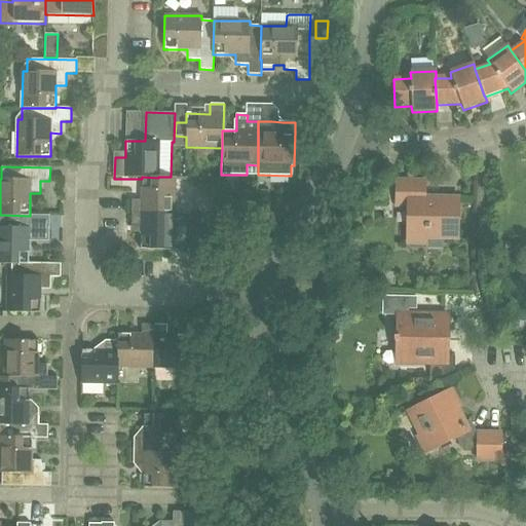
[(171,177),(158,177),(158,178),(142,177),(142,179),(141,200),(132,200),(130,213),(175,214),(175,178),(171,177)]
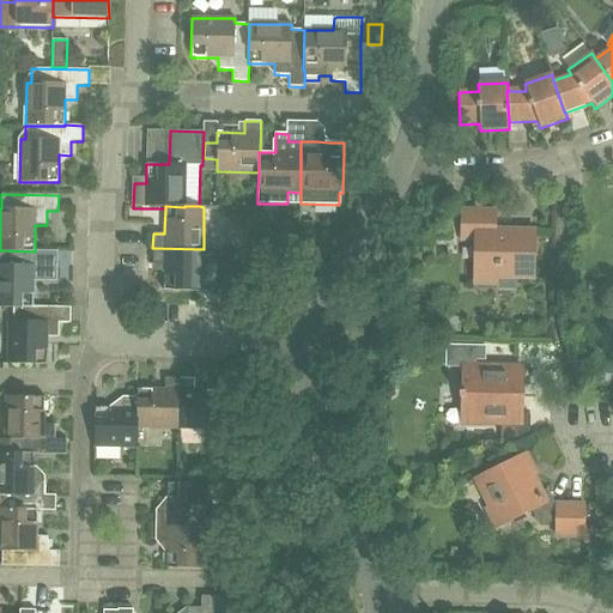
[(495,211),(462,211),(462,241),(474,241),(473,284),(496,284),(496,278),(533,278),(533,231),(495,230),(495,211)]
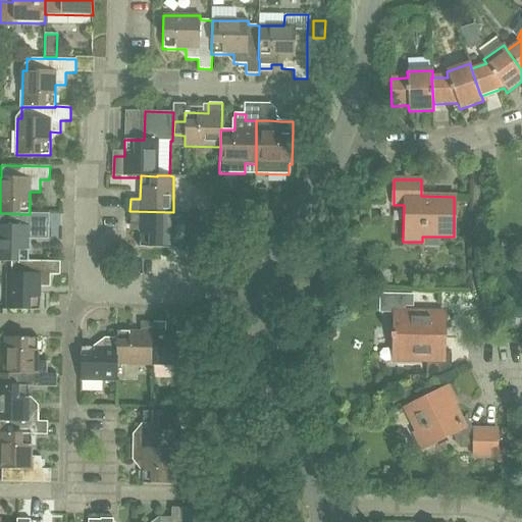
[(172,248),(173,212),(129,211),(129,224),(140,224),(140,248),(172,248)]
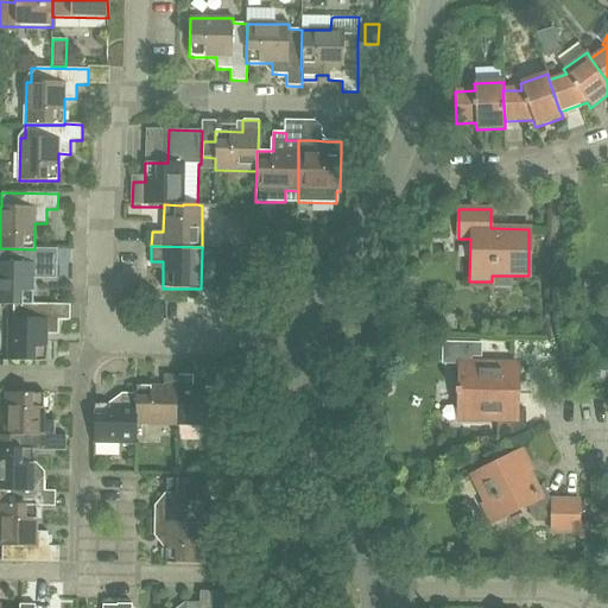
[(0,304),(13,305),(33,305),(33,304),(33,279),(45,279),(56,279),(57,265),(57,249),(35,249),(0,248),(0,304)]
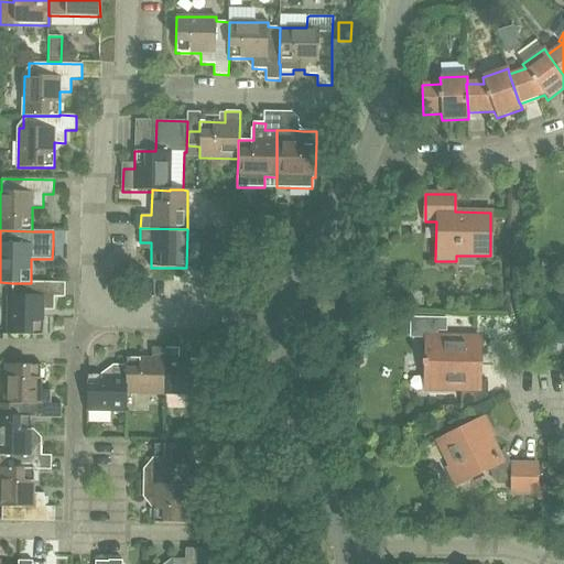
[(201,291),(215,291),(215,269),(201,269),(201,291)]
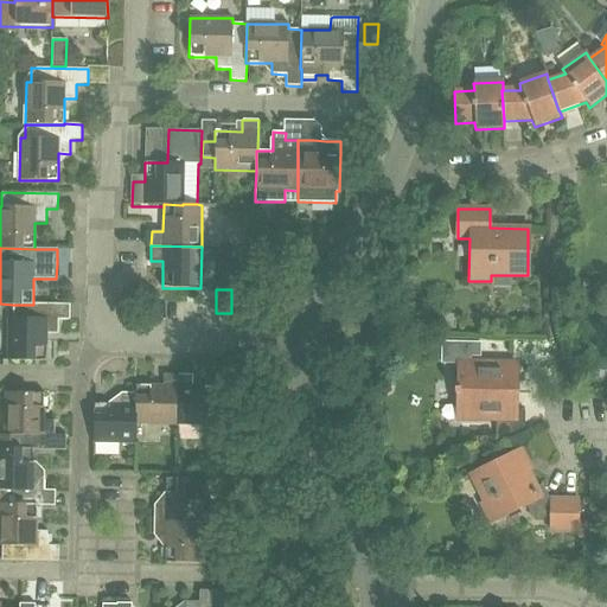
[(70,320),(70,305),(33,304),(33,305),(13,305),(13,318),(8,318),(7,360),(46,362),(46,334),(58,334),(58,320),(70,320)]
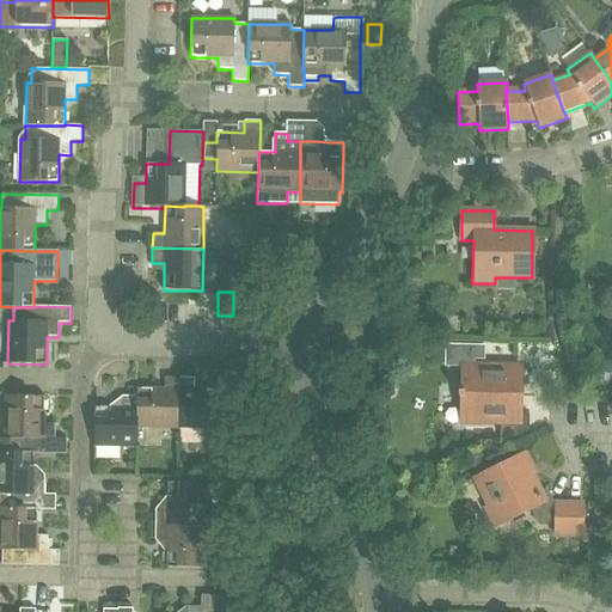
[(442,316),(440,330),(440,332),(457,334),(458,317),(442,316)]
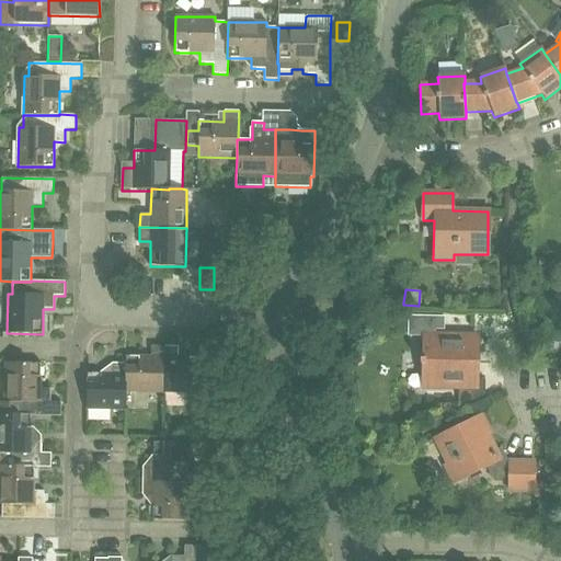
[(478,335),(424,334),(423,387),(477,388),(478,335)]
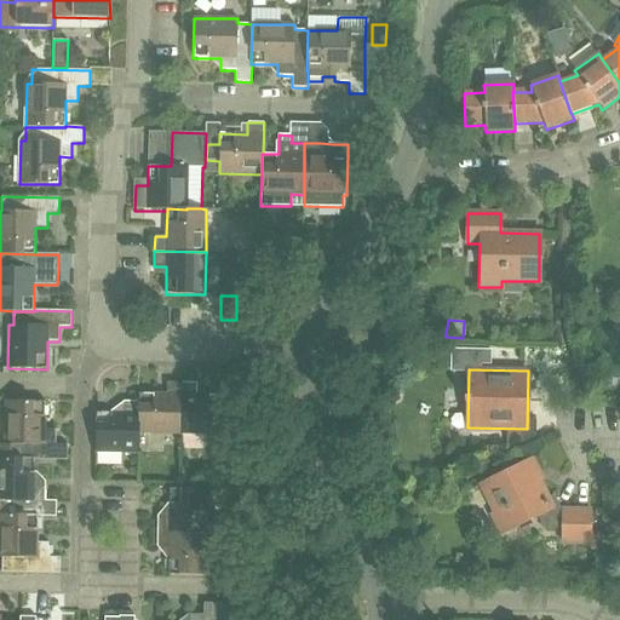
[(139,394),(138,402),(139,402),(138,434),(139,434),(181,434),(182,383),(167,383),(166,394),(139,394)]
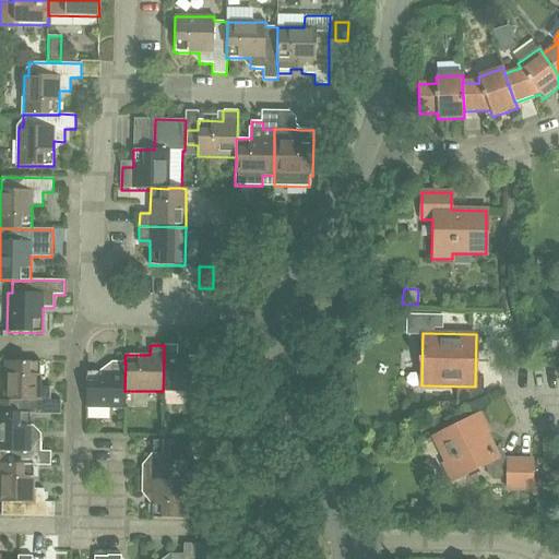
[(178,345),(164,345),(163,391),(187,392),(186,409),(207,409),(209,361),(202,361),(202,356),(177,356),(178,345)]
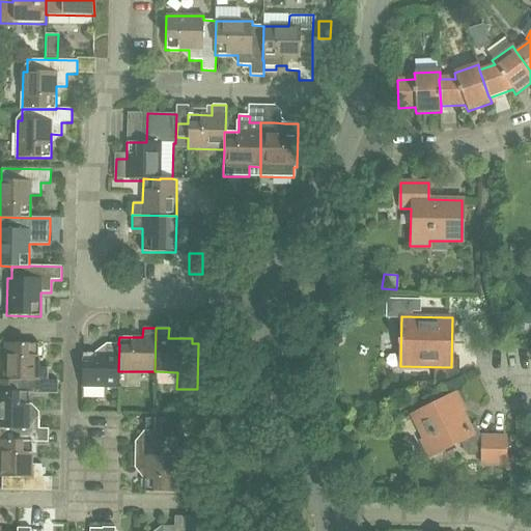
[(0,391),(7,392),(7,393),(29,393),(29,394),(57,394),(57,381),(48,381),(48,368),(37,368),(38,344),(4,343),(3,381),(0,381),(0,391)]
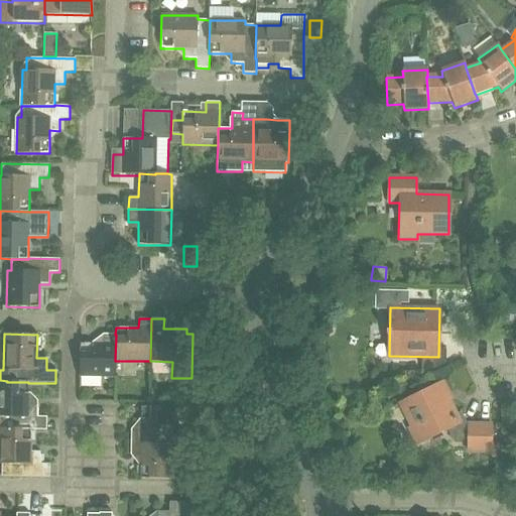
[(80,344),(80,376),(116,377),(116,361),(115,361),(116,335),(115,335),(104,334),(103,344),(80,344)]
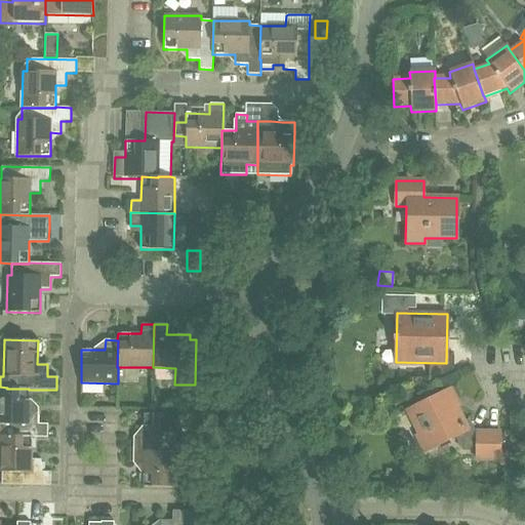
[(0,436),(32,437),(47,438),(47,425),(38,423),(38,411),(28,411),(29,390),(29,389),(7,389),(7,388),(0,387),(0,436)]
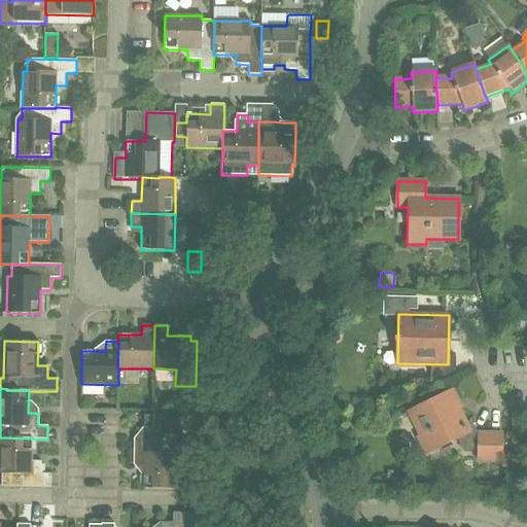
[(460,407),(452,390),(408,412),(420,436),(417,437),(425,455),(456,440),(461,450),(477,450),(477,461),(501,461),(501,433),(478,433),(471,420),(465,423),(458,409),(460,407)]
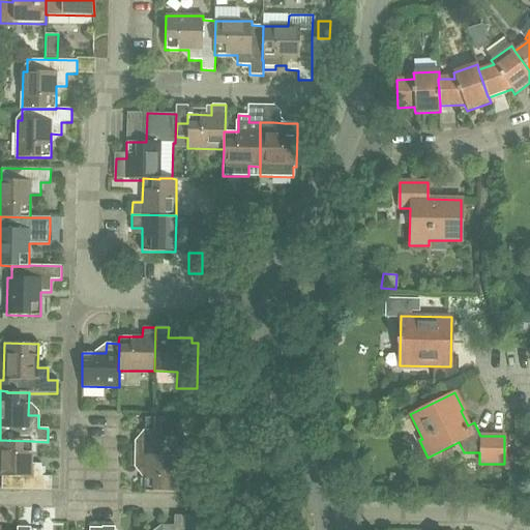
[(135,441),(135,454),(178,455),(179,418),(145,418),(145,442),(135,441)]
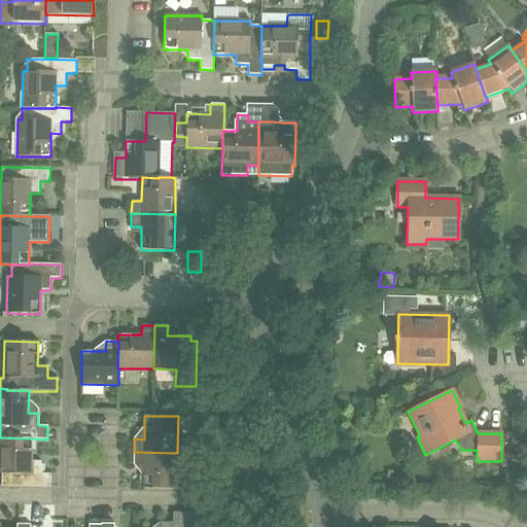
[(32,438),(0,437),(0,473),(2,475),(1,487),(50,488),(51,473),(41,473),(41,461),(32,461),(32,438)]
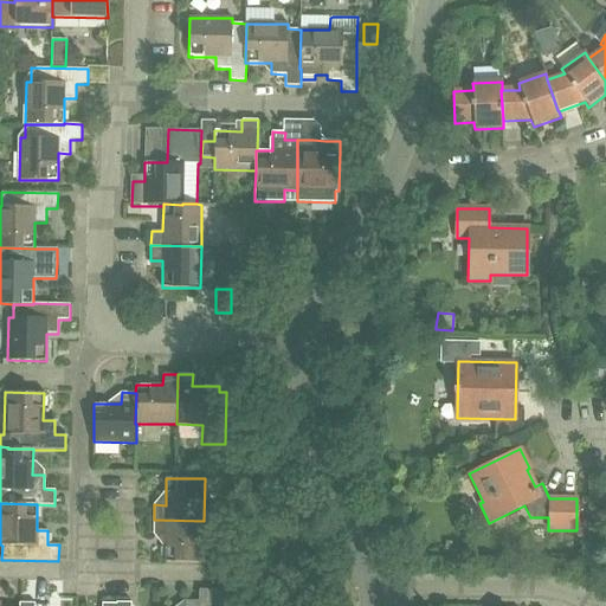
[(202,562),(204,521),(154,520),(154,534),(165,534),(165,561),(202,562)]
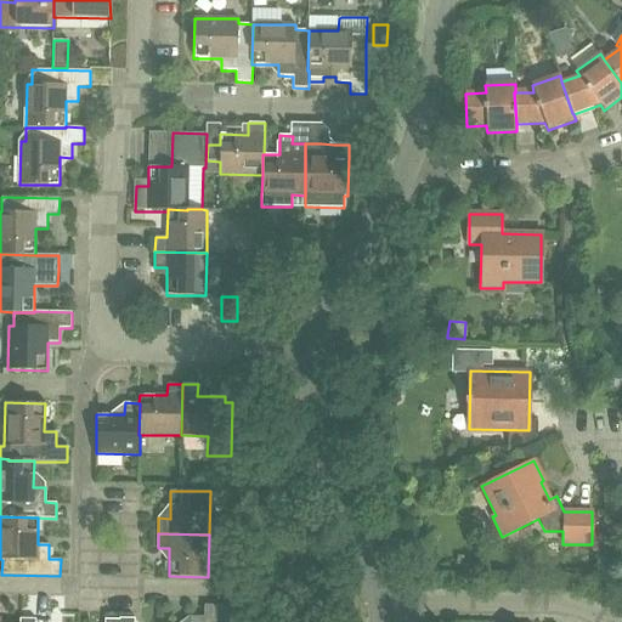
[(219,621),(220,605),(204,605),(204,616),(190,616),(188,621),(219,621)]
